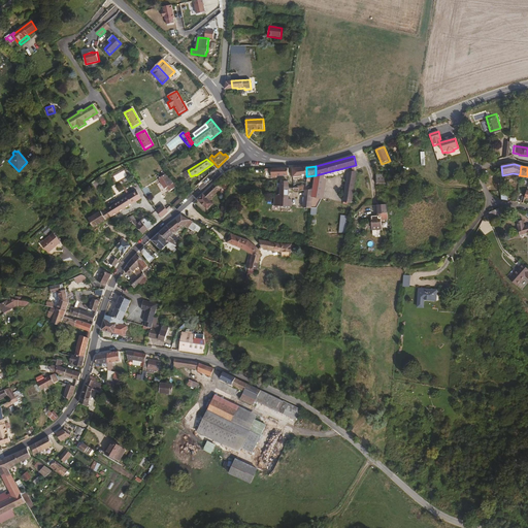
[(306,176),(306,167),(292,168),(292,177),(306,176)]
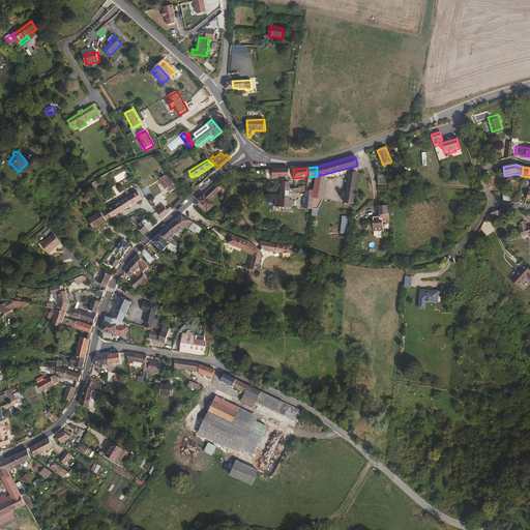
[(177,187),(166,171),(158,177),(160,179),(159,180),(166,190),(168,188),(171,193),(177,187)]
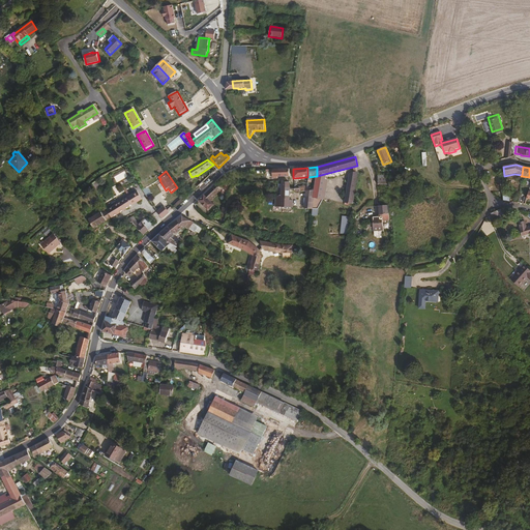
[(330,201),(332,172),(317,176),(315,192),(315,199),(330,201)]
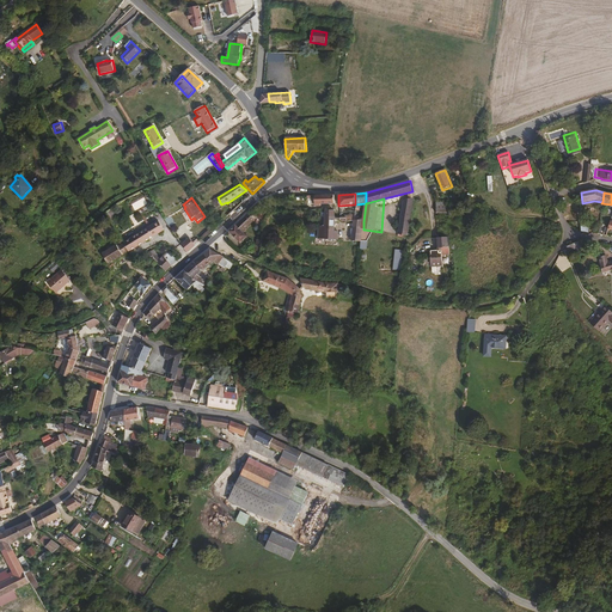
[(407,236),(410,218),(412,199),(405,201),(397,234),(407,236)]
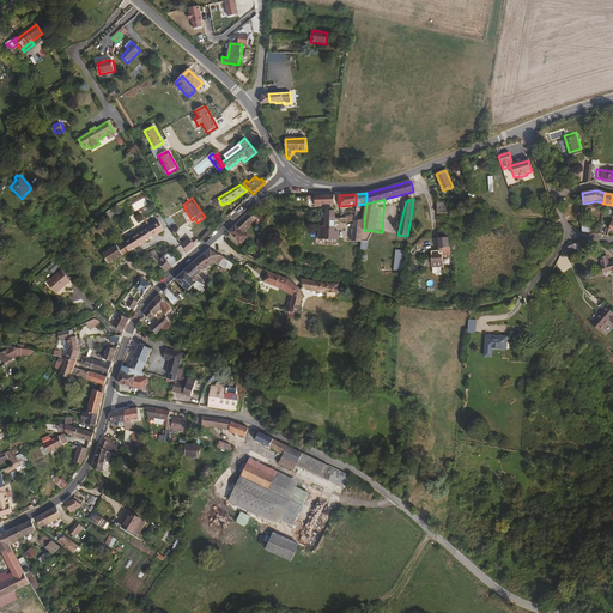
[(447,213),(447,204),(436,204),(437,213),(447,213)]
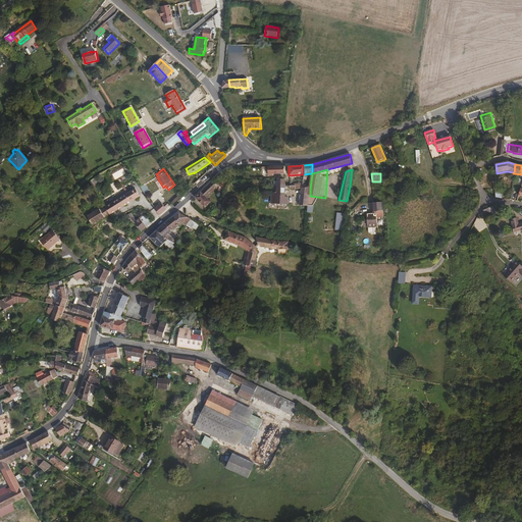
[(206,198),(219,186),(212,181),(195,198),(205,207),(210,202),(206,198)]
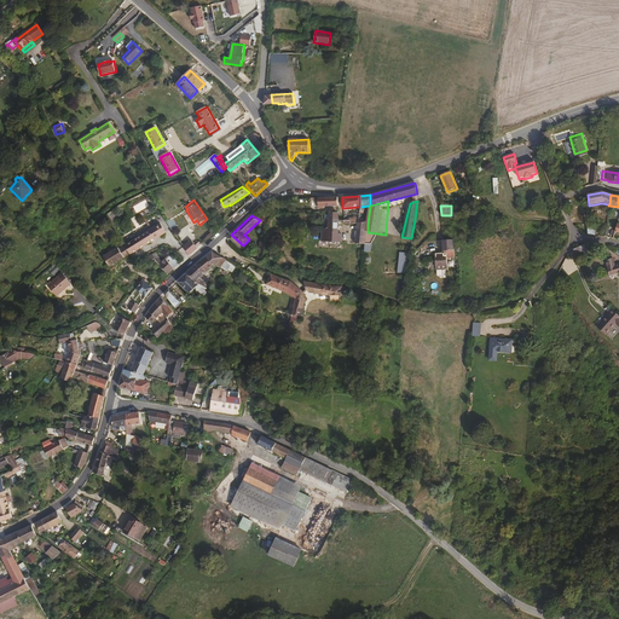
[(452,224),(452,221),(457,221),(457,215),(451,215),(441,215),(441,237),(452,237),(456,237),(455,235),(460,235),(458,224),(452,224)]
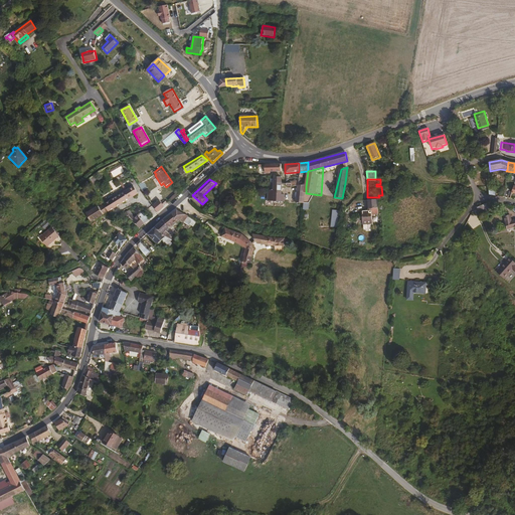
[(148,188),(144,182),(139,185),(143,191),(148,188)]
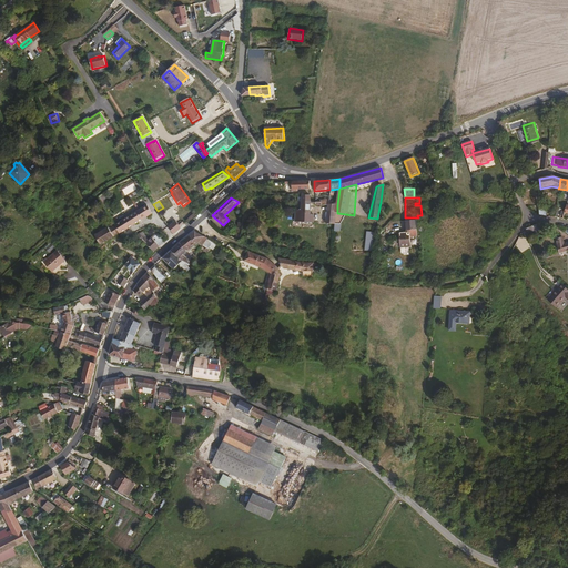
[(312,222),(311,202),(303,202),(298,202),(298,211),(297,211),(296,222),(312,222)]
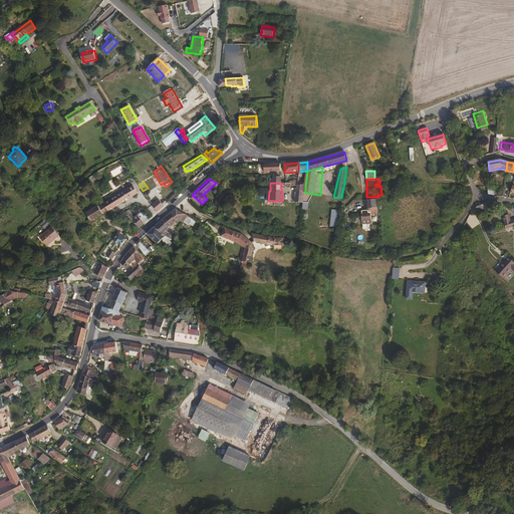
[(305,193),(305,186),(298,185),(297,185),(296,203),(304,203),(305,193)]
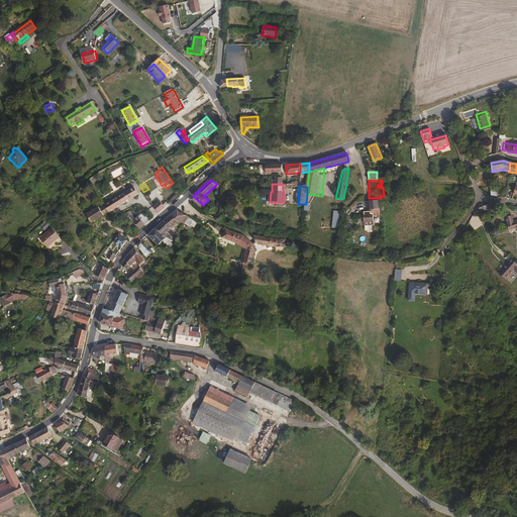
[(108,212),(137,195),(133,188),(109,203),(104,206),(108,212)]
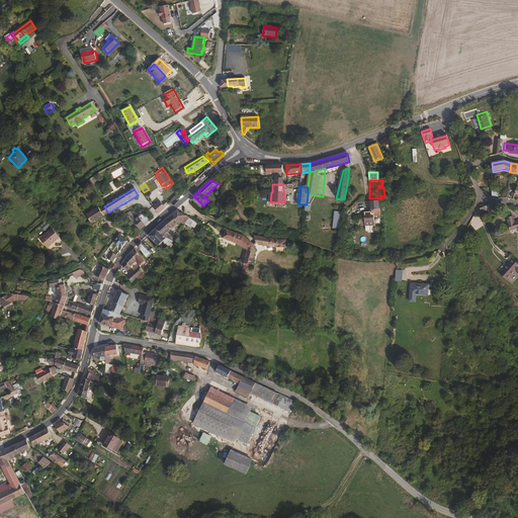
[(158,213),(164,208),(160,201),(154,207),(158,213)]
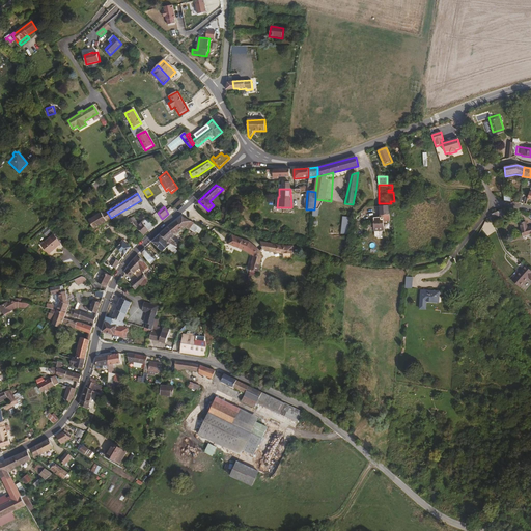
[(388,215),(388,207),(379,207),(380,216),(388,215)]
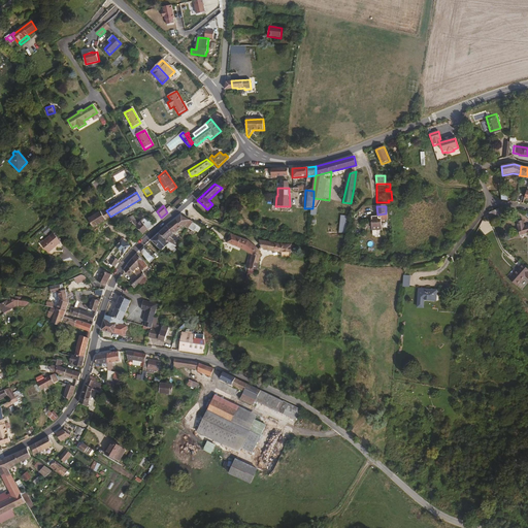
[(503,215),(499,208),(489,212),(491,217),(497,215),(498,217),(503,215)]
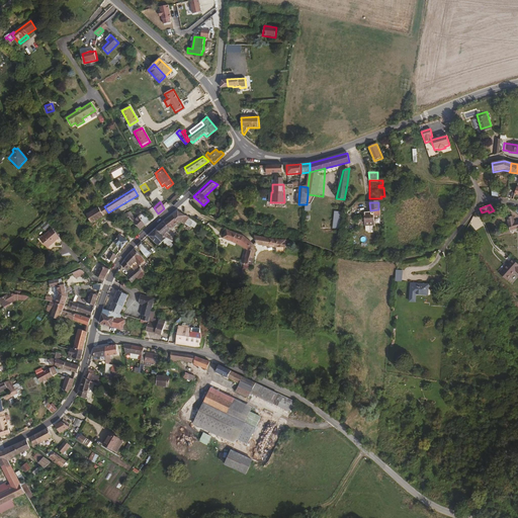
[(108,212),(104,206),(99,209),(98,207),(97,208),(96,206),(90,210),(91,212),(86,214),(91,223),(98,219),(105,214),(108,212)]
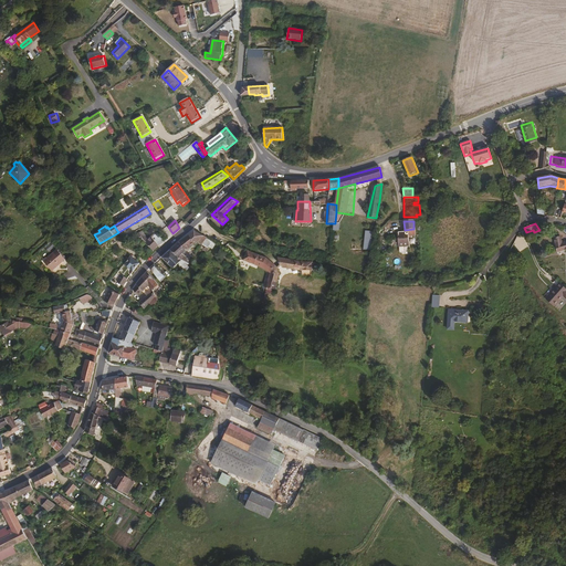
[(417,236),(417,229),(413,229),(405,230),(405,232),(398,232),(399,237),(397,237),(398,243),(409,242),(410,236),(417,236)]
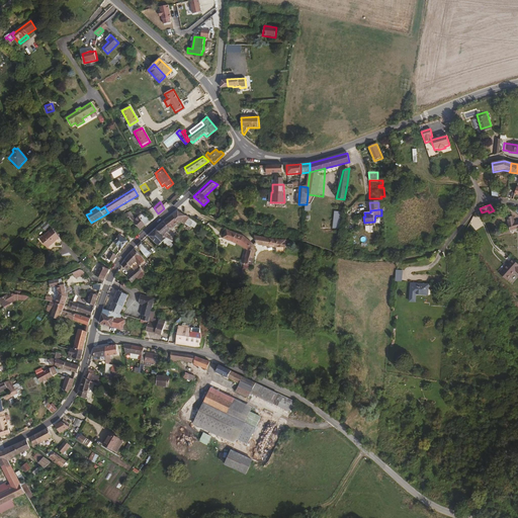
[(144,225),(150,219),(144,213),(136,221),(131,212),(125,213),(127,218),(130,216),(135,223),(140,230),(145,226),(144,225)]
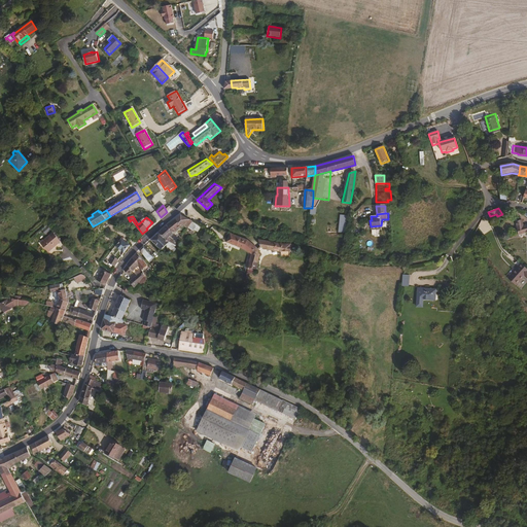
[(178,227),(180,225),(182,227),(183,225),(188,219),(180,216),(168,224),(159,234),(168,242),(170,240),(168,238),(178,227)]
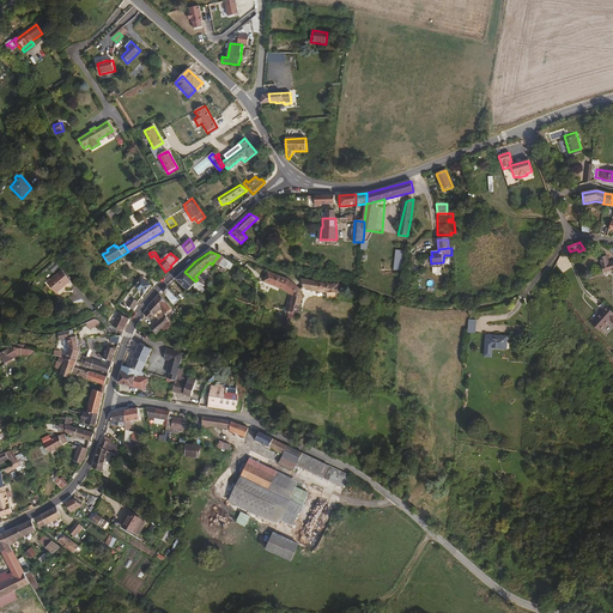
[(402,277),(406,256),(382,253),(380,273),(402,277)]
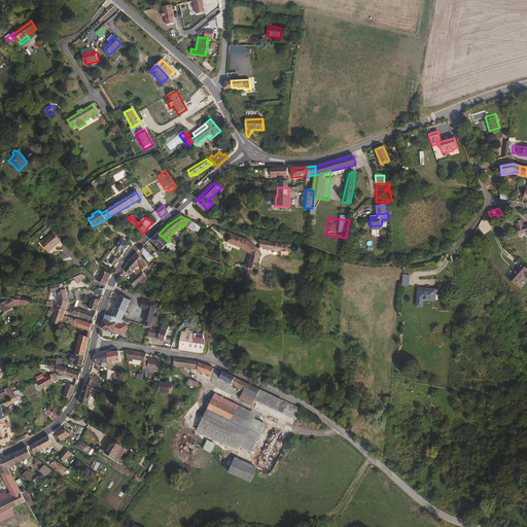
[(110,224),(107,218),(100,222),(104,229),(110,224)]
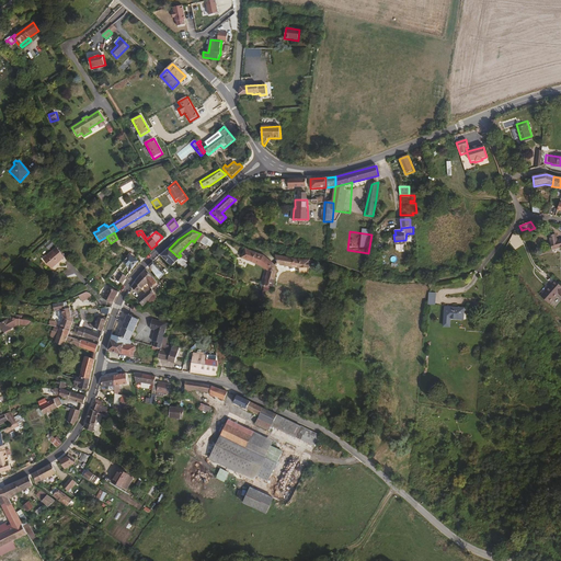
[(198,243),(204,236),(201,233),(195,240),(198,243)]
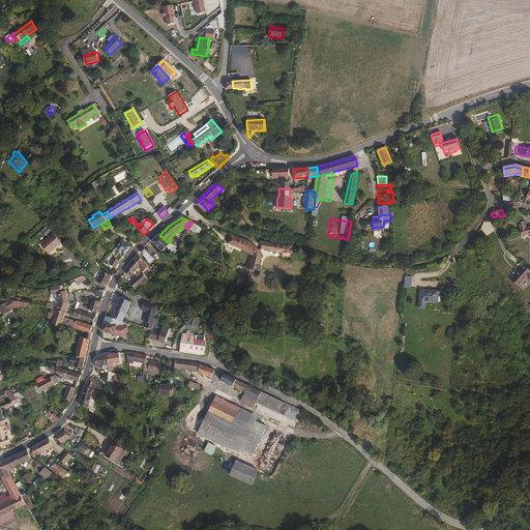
[(529,226),(525,228),(524,222),(518,224),(521,236),(529,234),(529,226)]
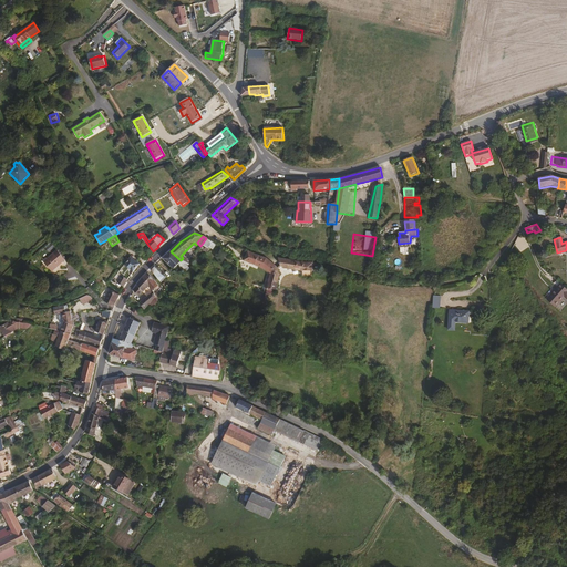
[(285,255),(287,240),(277,239),(275,253),(285,255)]
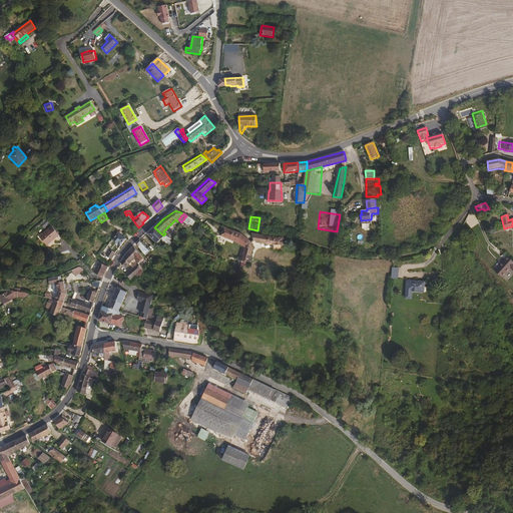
[(46,245),(55,237),(58,240),(61,237),(51,226),(39,237),(46,245)]
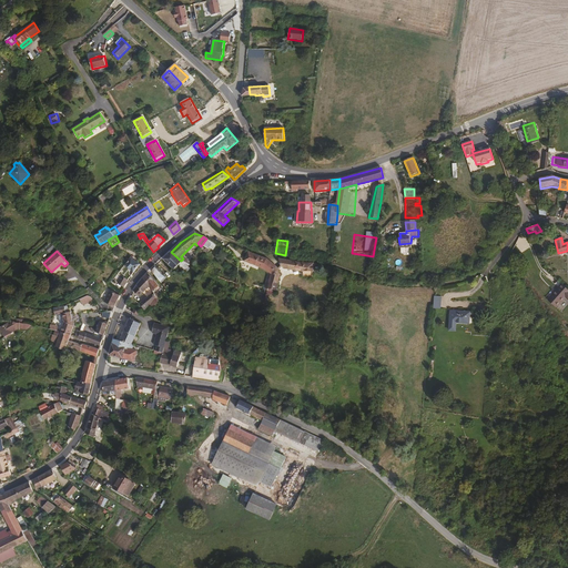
[(181,261),(171,252),(163,260),(173,271),(178,266),(183,271),(189,264),(186,264),(182,262),(181,261)]
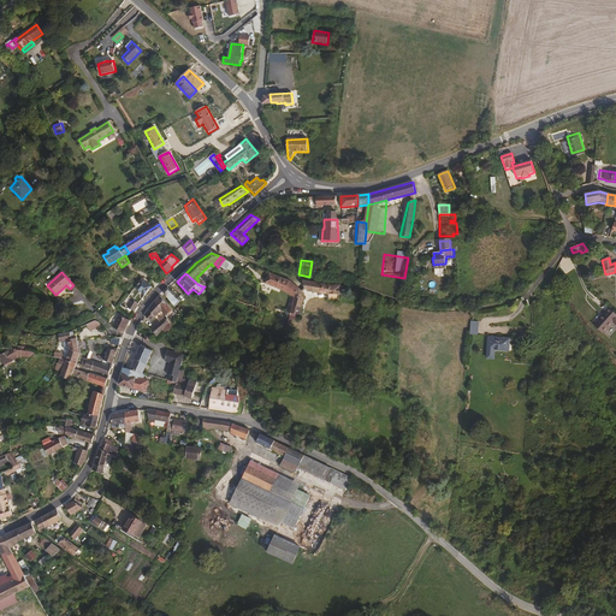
[(298,289),(289,282),(268,273),(265,283),(284,291),(292,297),(298,289)]
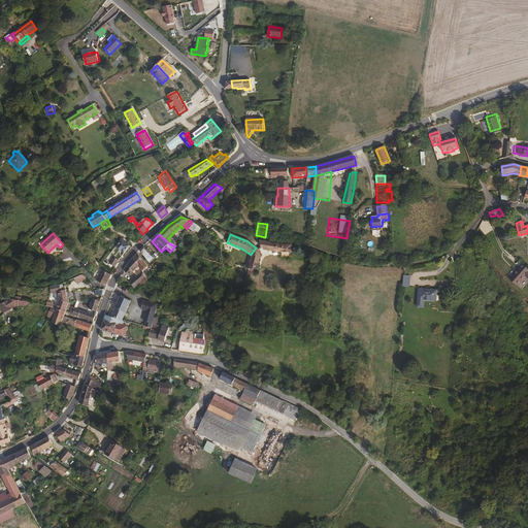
[(124,254),(130,245),(122,239),(117,248),(124,254)]
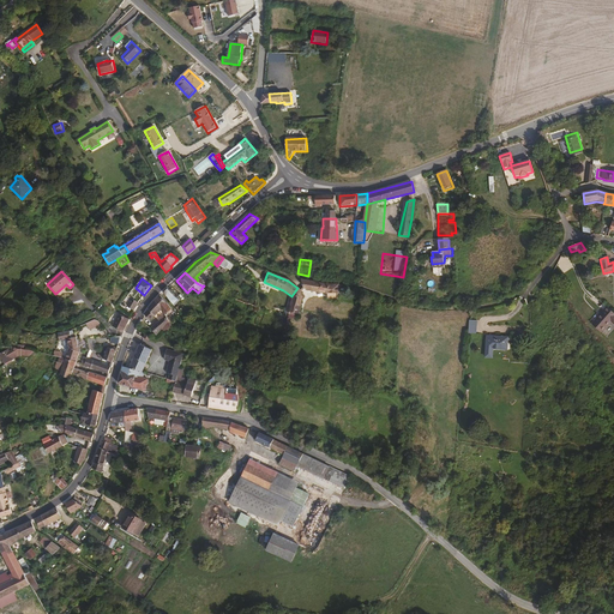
[(344,292),(344,287),(339,284),(329,284),(301,280),(304,288),(305,288),(306,289),(327,293),(326,298),(337,299),(338,289),(344,292)]
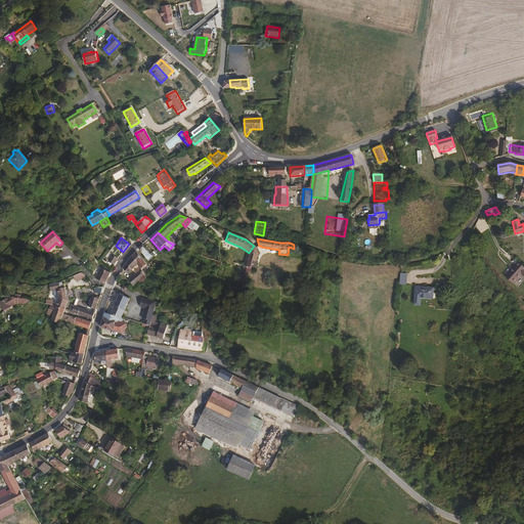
[(153,257),(143,246),(139,250),(148,261),(153,257)]
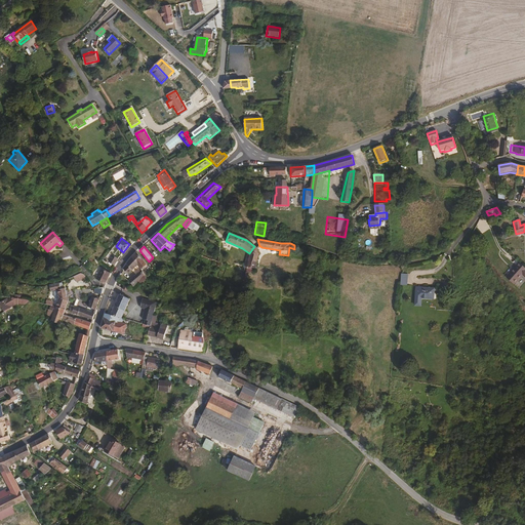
[(254,272),(258,253),(254,246),(249,253),(246,270),(254,272)]
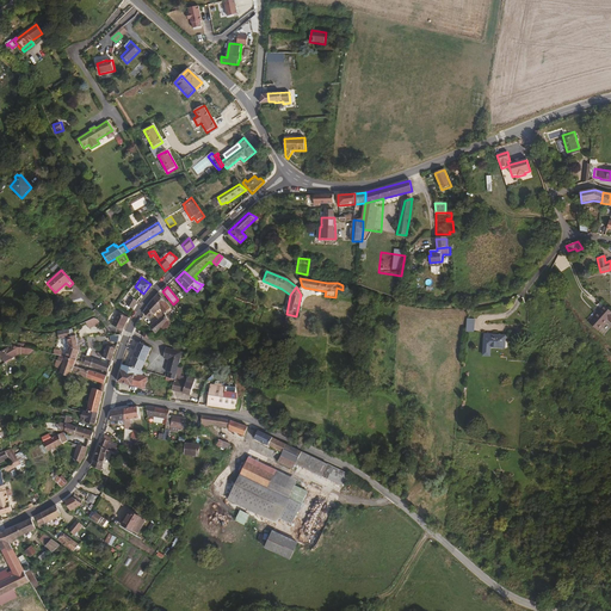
[(166,302),(159,294),(154,298),(161,307),(166,302)]
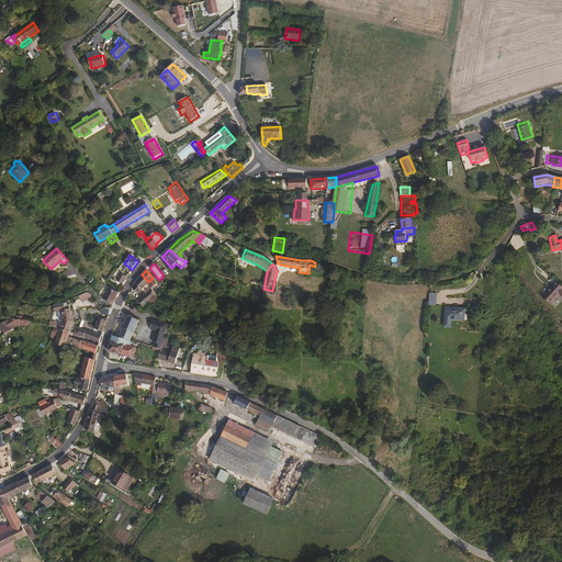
[(122,284),(126,278),(122,274),(116,281),(122,284)]
